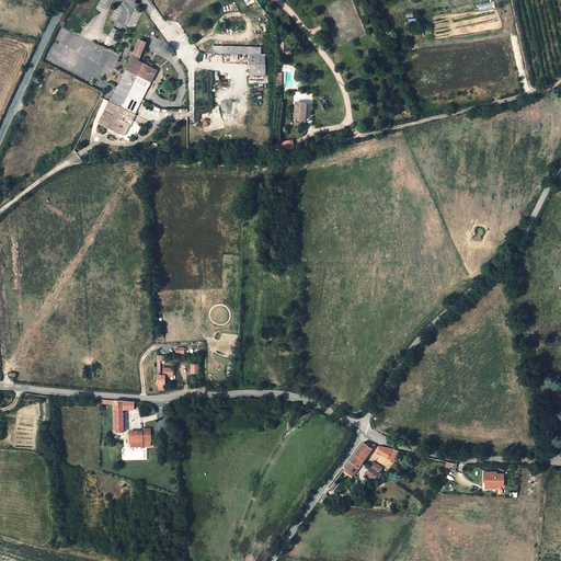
[(491,2),(479,6),(481,11),(493,8),(491,2)]
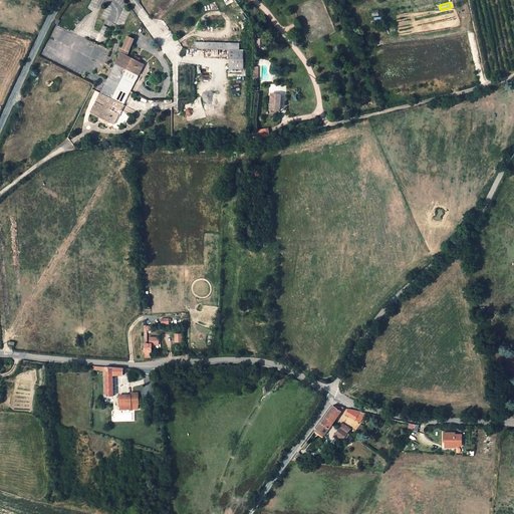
[(98,34),(114,41),(119,29),(103,22),(98,34)]
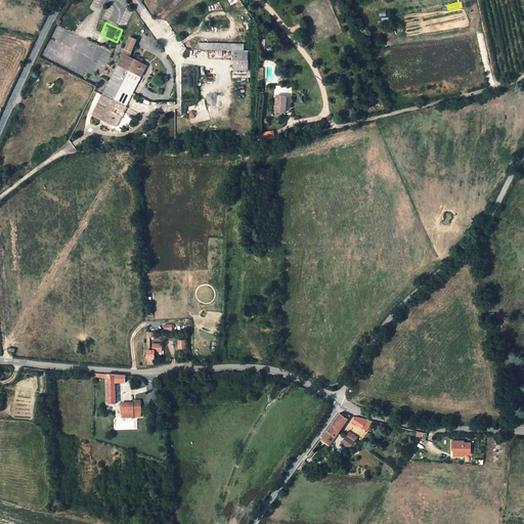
[(140,63),(135,60),(133,59),(141,44),(134,40),(113,83),(136,94),(148,68),(140,63)]
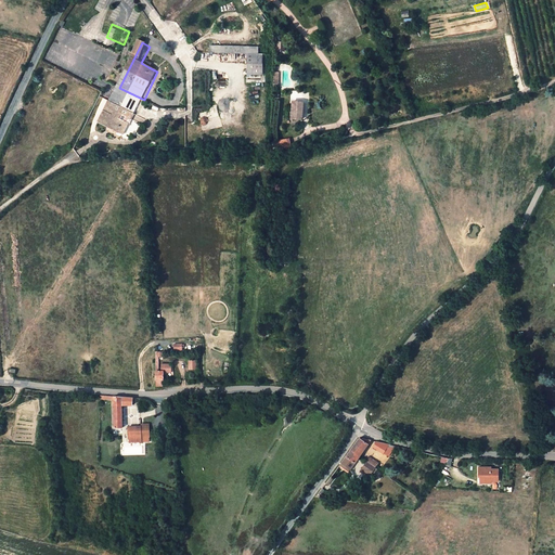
[(265,52),(247,52),(247,74),(263,74),(265,52)]
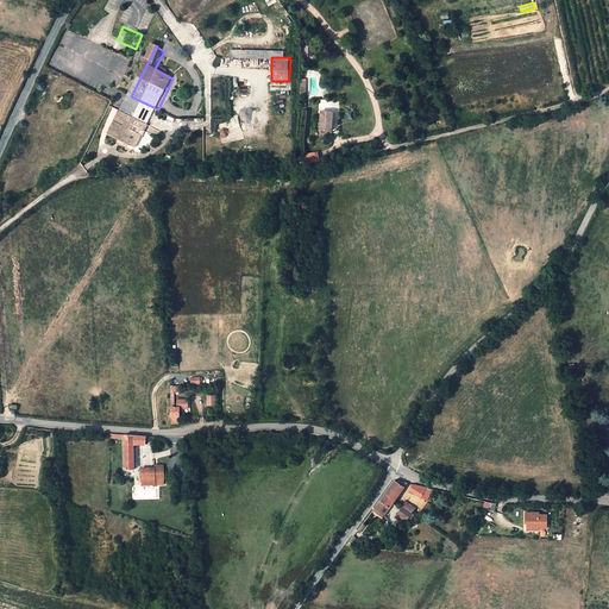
[(158,110),(131,96),(111,135),(138,149),(158,110)]
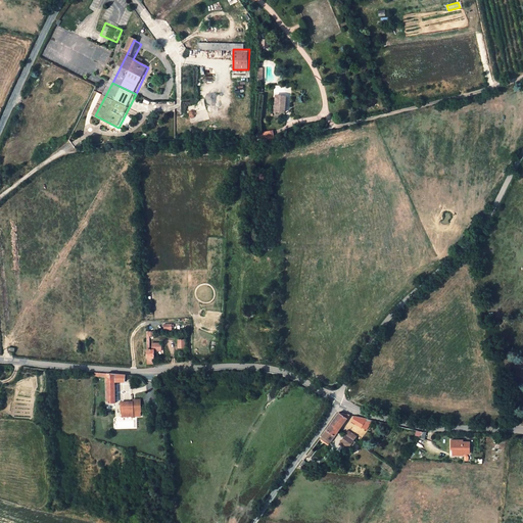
[(273,96),(273,99),(282,100),(280,114),(284,114),(285,98),(273,96)]
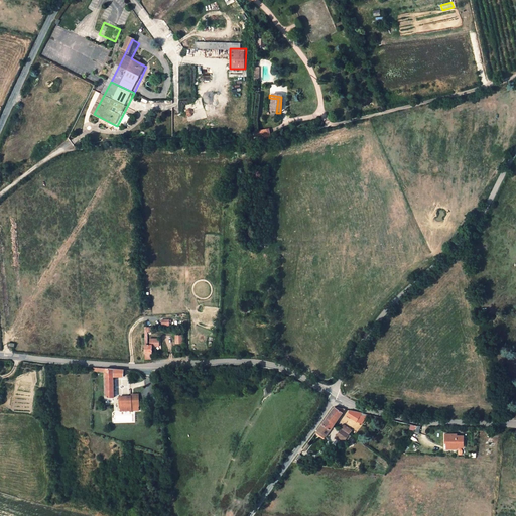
[(278,99),(269,98),(268,112),(276,113),(278,99)]
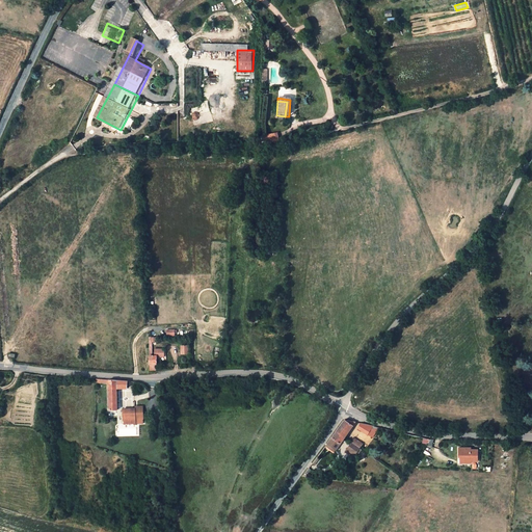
[(278,132),(264,136),(266,143),(280,140),(278,132)]
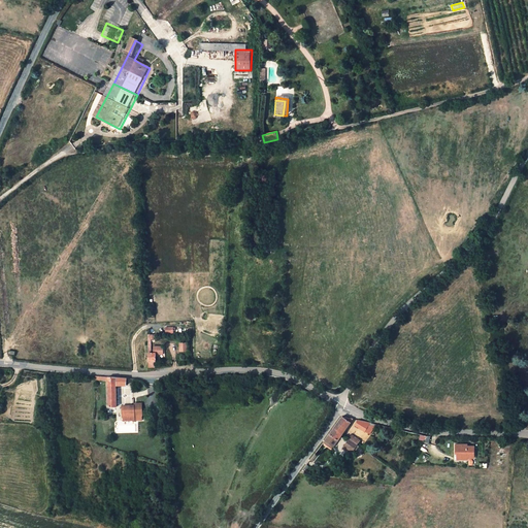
[(154,338),(154,335),(147,336),(149,368),(155,368),(155,355),(164,354),(164,344),(154,345),(154,354),(152,354),(152,338),(154,338)]
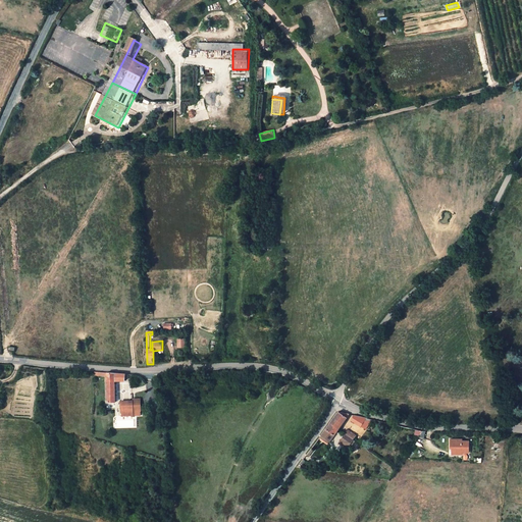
[(125,381),(125,374),(107,373),(107,403),(115,403),(115,381),(125,381)]
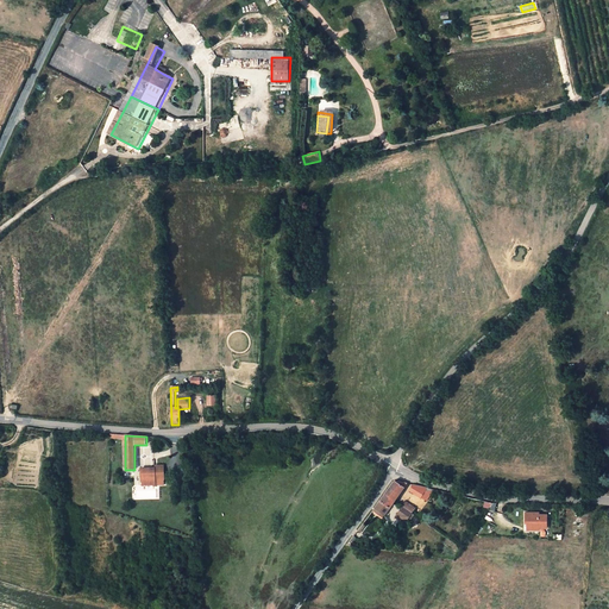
[(155,464),(155,468),(156,481),(165,479),(164,464),(155,464)]
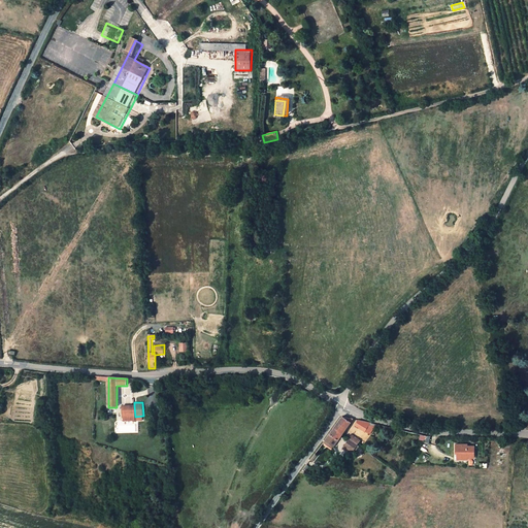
[(134,405),(122,405),(123,420),(143,420),(143,416),(135,417),(134,405)]
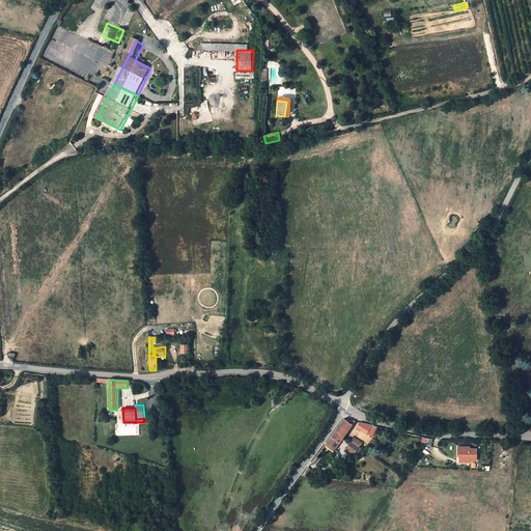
[(335,431),(343,438),(356,422),(346,420),(343,420),(335,431)]
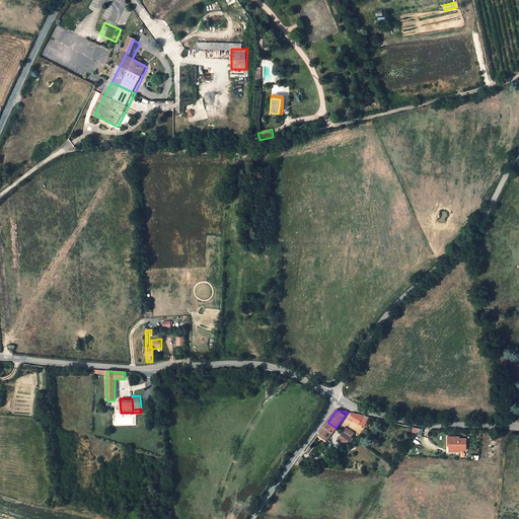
[(358,425),(364,417),(356,415),(352,414),(349,419),(358,425)]
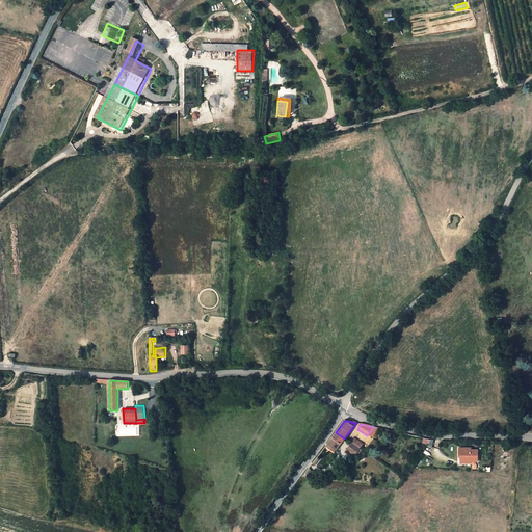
[(373,427),(367,435),(371,437),(378,428),(373,427)]
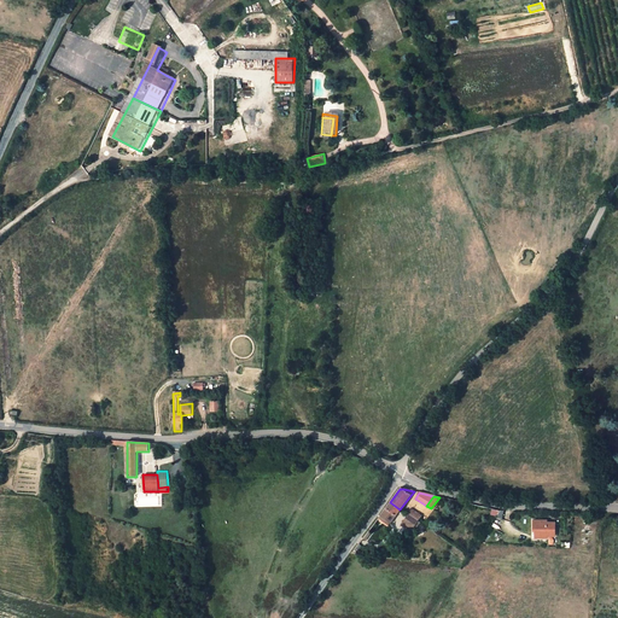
[(385,508),(395,516),(400,509),(390,502),(385,508)]
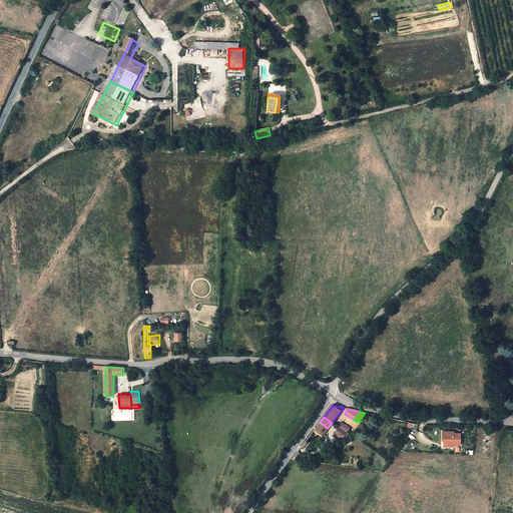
[(320,422),(317,428),(324,433),(328,428),(320,422)]
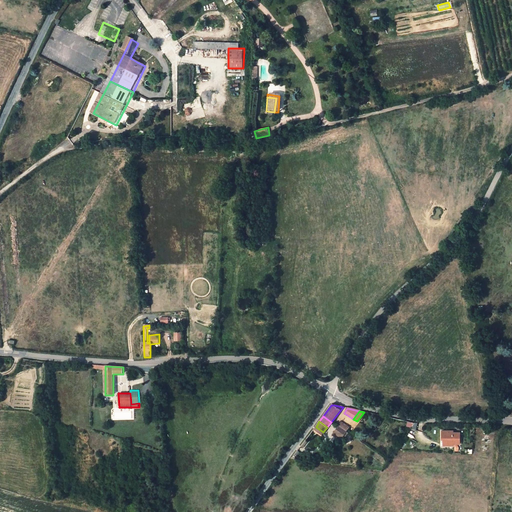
[(340,423),(338,426),(345,431),(347,428),(340,423)]
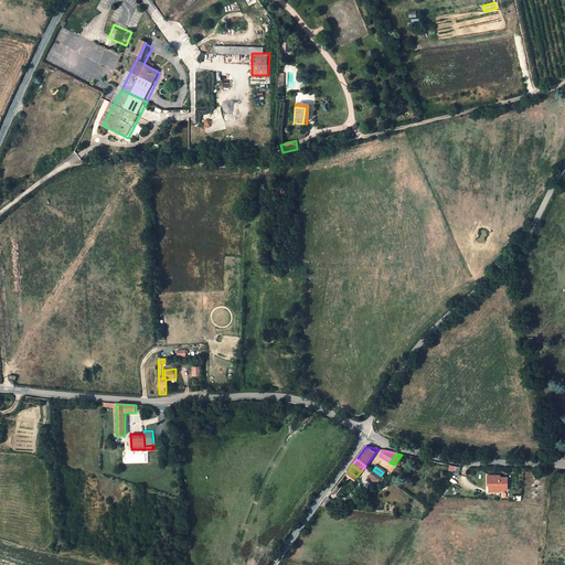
[(373,470),(368,477),(375,483),(376,482),(380,477),(381,476),(373,470)]
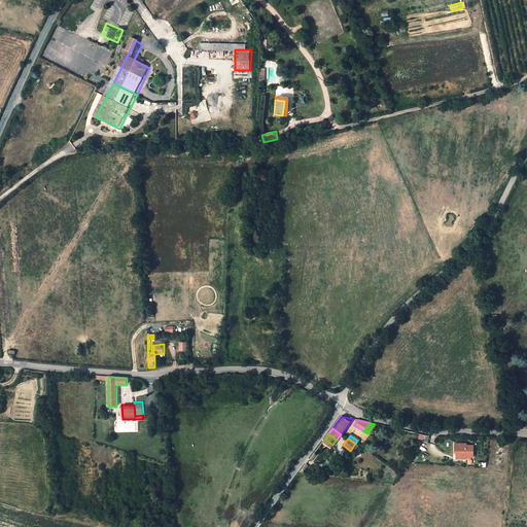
[(458,445),(454,445),(454,453),(456,453),(456,460),(464,460),(464,457),(472,458),(472,447),(468,447),(468,444),(458,444),(458,445)]
